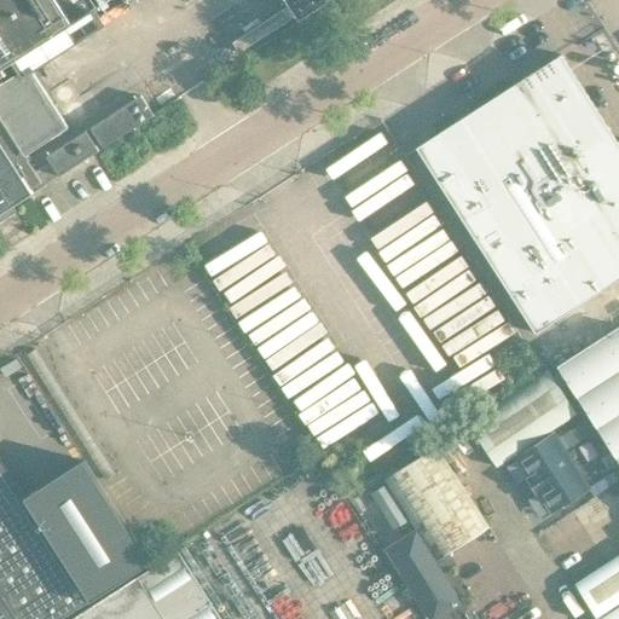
[(468,114),(458,121),(461,126),(443,138),(439,133),(416,148),(536,333),(618,278),(618,144),(561,55),(518,82),(520,87),(472,119),(468,114)]
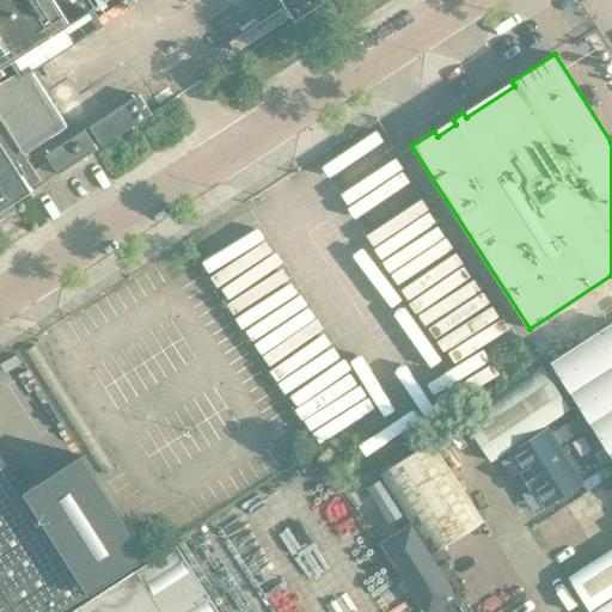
[(89,127),(102,146),(152,114),(139,95),(89,127)]
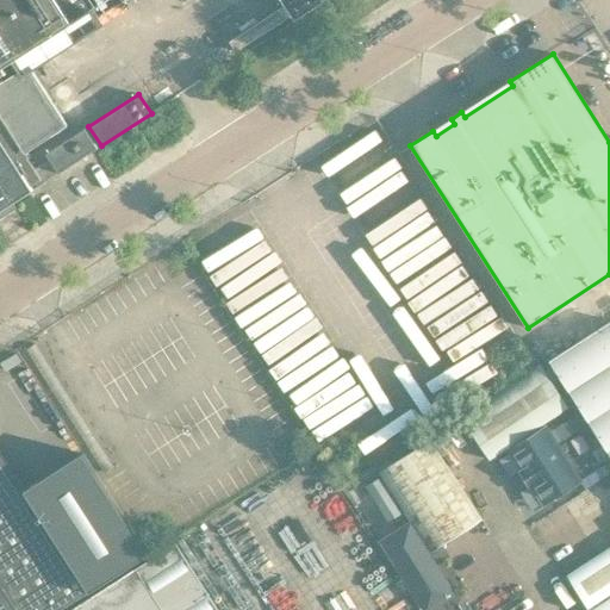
[(57,174),(98,149),(85,129),(45,154),(57,174)]
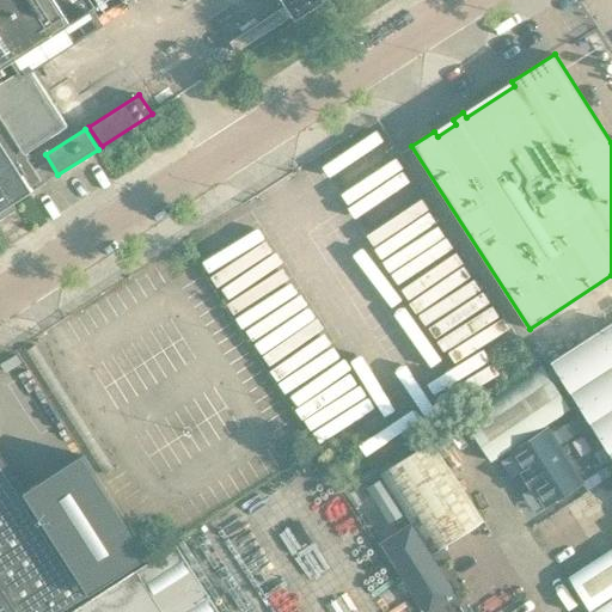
[(611,322),(550,361),(611,457),(611,322)]
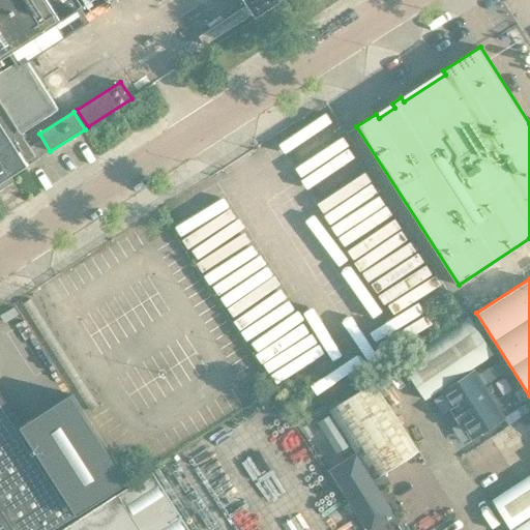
[(470,315),(402,358),(428,398),(496,354),(470,315)]
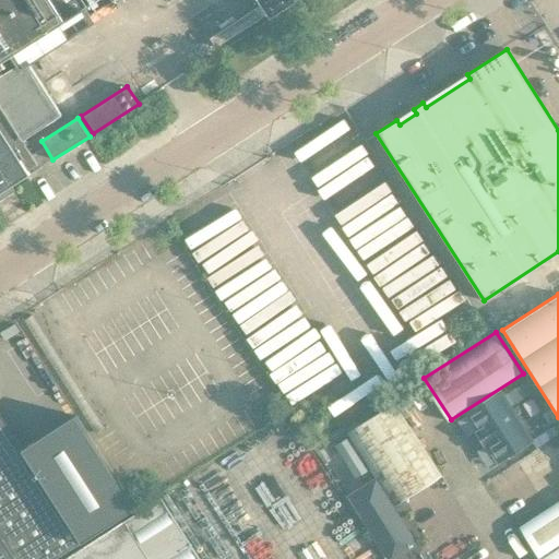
[(451,419),(447,421),(486,483),(558,436),(558,427),(524,372),(523,373),(451,419)]
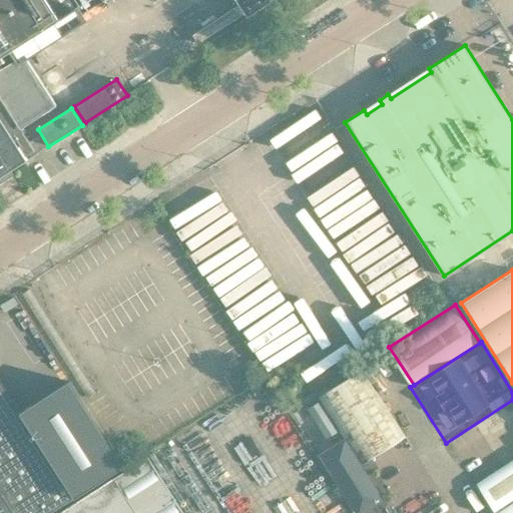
[(405,437),(362,370),(318,398),(361,465),(405,437)]
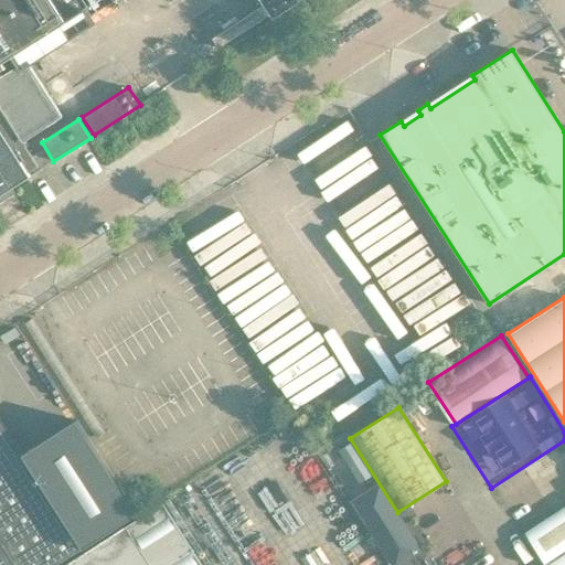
[(0,564),(55,564),(99,537),(137,514),(76,419),(22,454),(0,418),(0,564)]
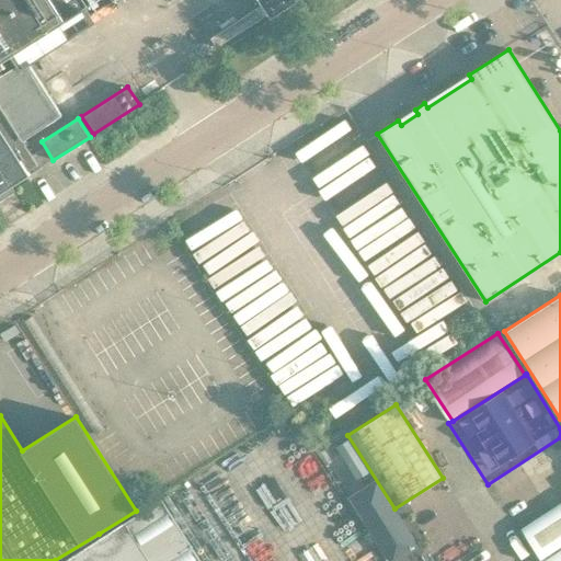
[(560,502),(560,470),(503,507),(517,530),(529,523),(560,502)]
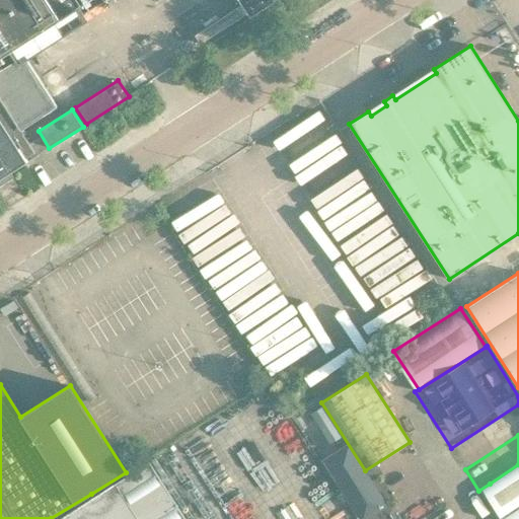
[(186,518),(149,461),(58,518),(186,518)]
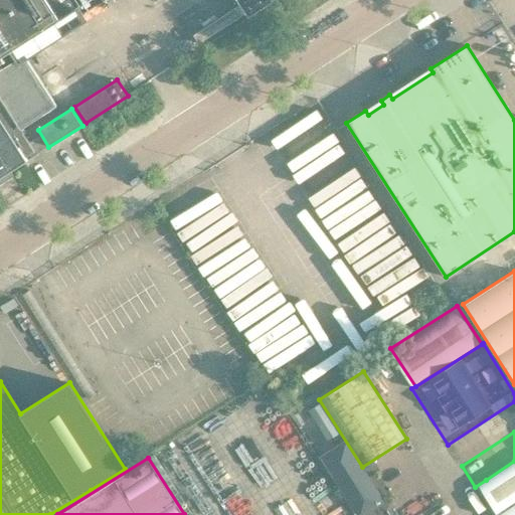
[(498,499),(514,488),(514,461),(486,480),(498,499)]
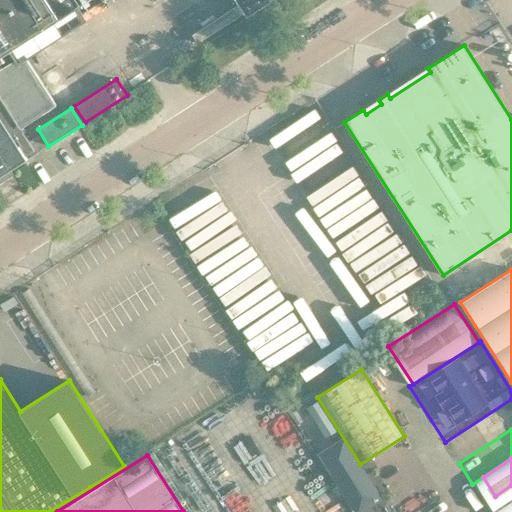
[(494,511),(511,511),(511,485),(487,501),(494,511)]
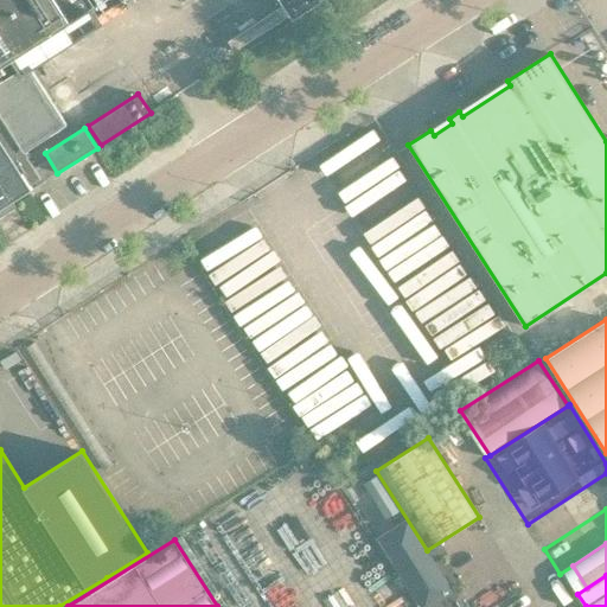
[(536,606),(524,587),(493,606),(536,606)]
